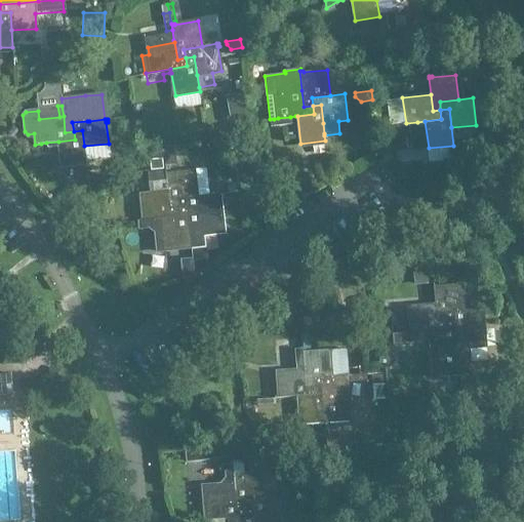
[(58,142),(46,143),(47,147),(58,146),(62,166),(86,164),(84,146),(82,130),(74,131),(75,139),(58,142)]
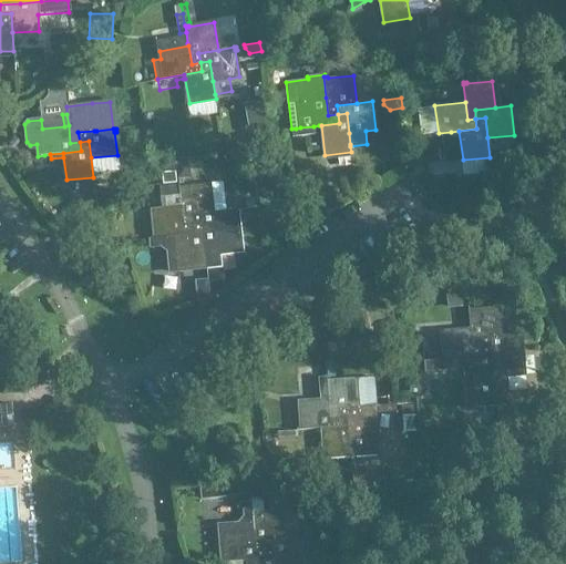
[(189,162),(176,164),(177,177),(191,175),(189,162)]
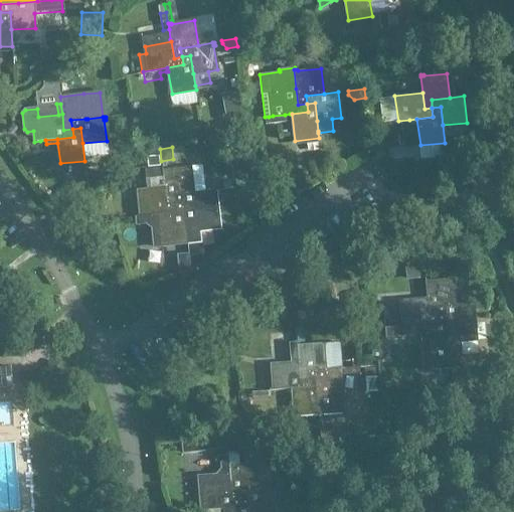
[(189,167),(162,170),(164,187),(166,203),(174,202),(174,194),(192,192),(189,167)]
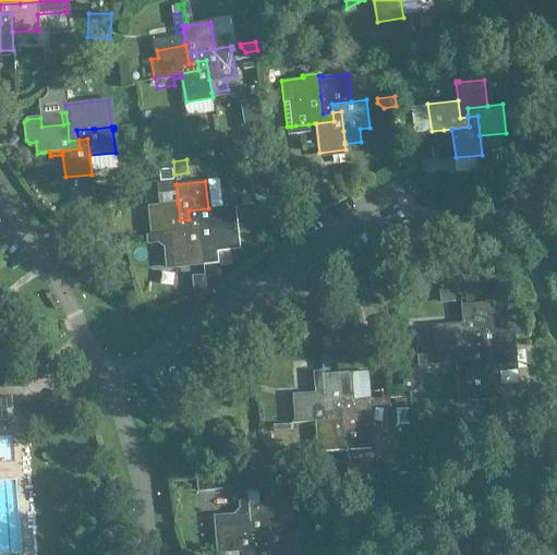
[(176,183),(157,185),(158,194),(177,192),(176,183)]
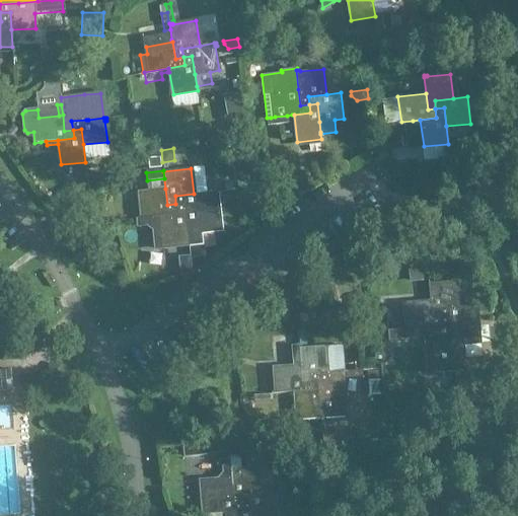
[(165,189),(139,192),(142,217),(152,216),(160,215),(176,213),(175,204),(167,205),(165,189)]
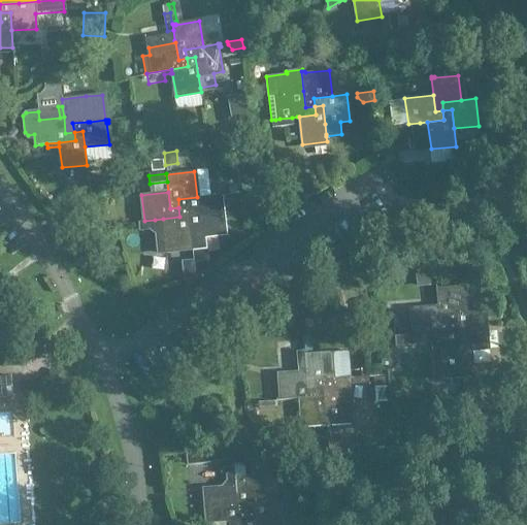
[(197,197),(178,199),(178,207),(187,206),(189,226),(191,247),(203,245),(202,235),(224,233),(219,194),(200,196),(197,197)]
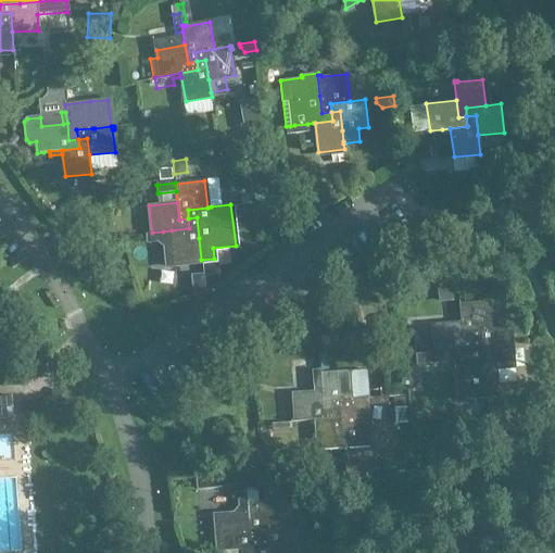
[(172,230),(163,231),(166,263),(201,260),(199,238),(197,217),(188,218),(189,228),(172,230)]
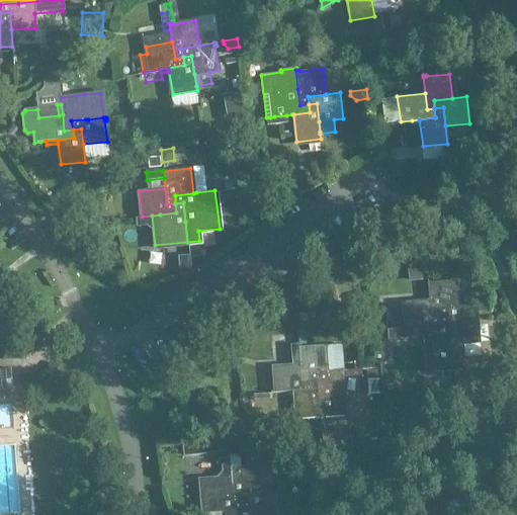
[(152,216),(137,218),(138,224),(152,222),(152,216)]
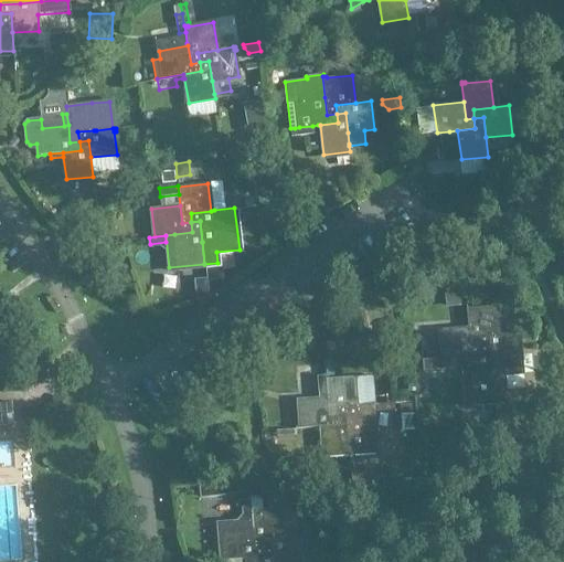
[(466,287),(451,288),(453,301),(467,300),(466,287)]
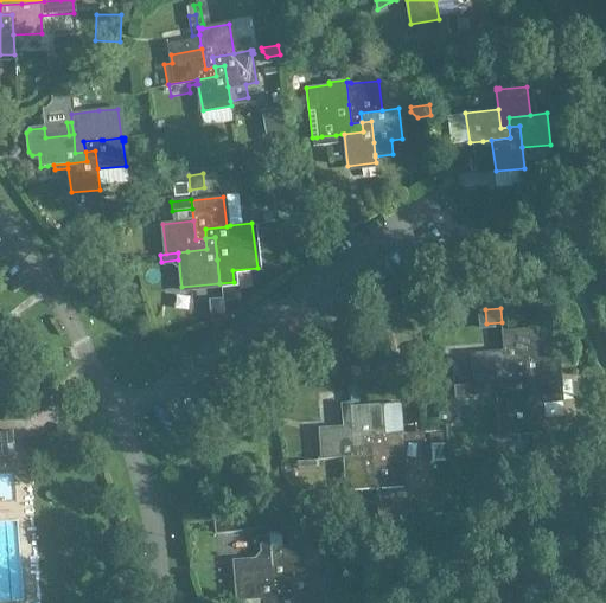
[(534,329),(502,333),(504,352),(505,371),(515,370),(514,360),(537,358),(534,329)]
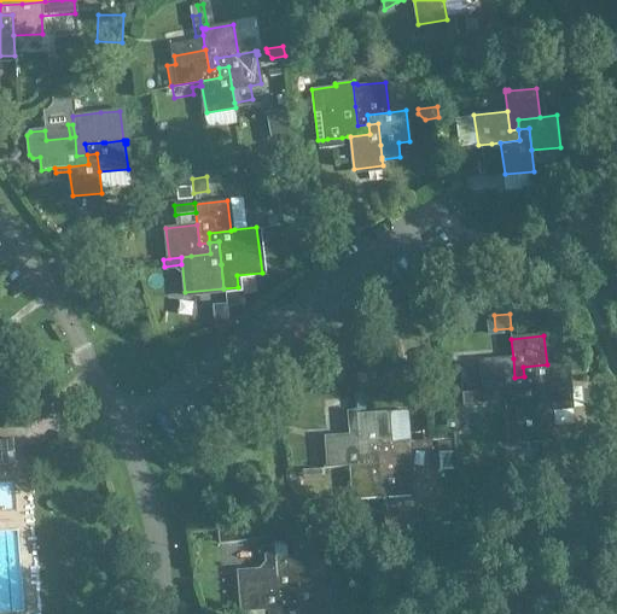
[(513,358),(481,361),(483,390),(506,389),(524,386),(524,376),(514,378),(513,358)]
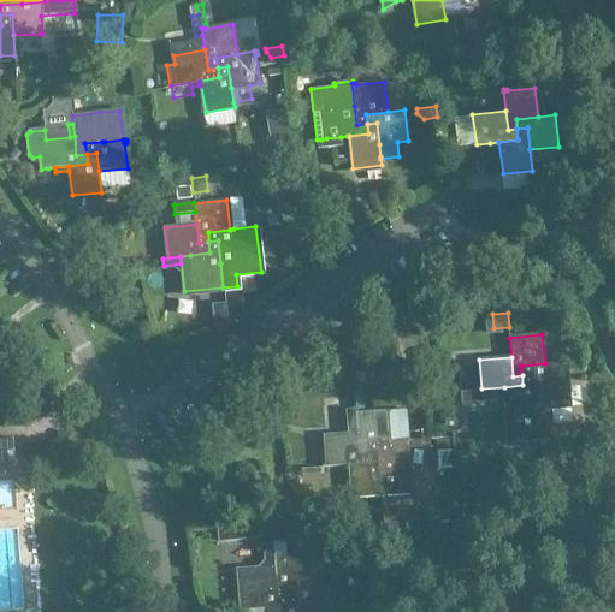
[(545,363),(521,366),(522,375),(533,375),(534,397),(536,416),(536,419),(537,429),(547,428),(545,416),(540,411),(540,406),(569,405),(568,382),(563,382),(562,362),(545,363)]
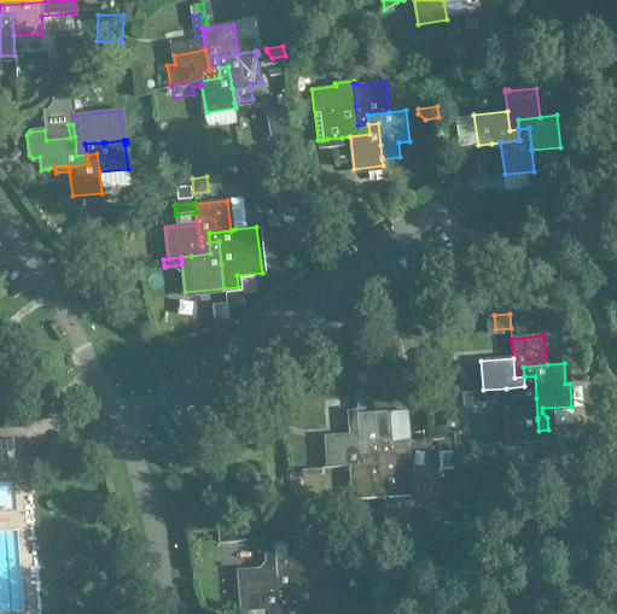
[(524,386),(506,389),(508,421),(519,420),(519,421),(521,442),(540,439),(539,433),(539,431),(537,420),(537,417),(536,398),(535,376),(524,376),(524,386)]
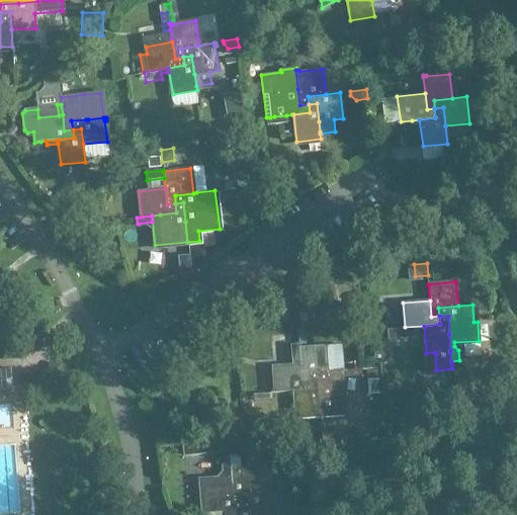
[(402,328),(389,329),(390,337),(402,336),(402,328)]
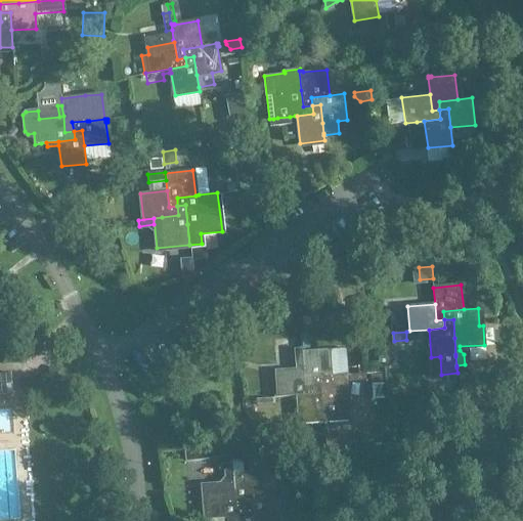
[(299,370),(276,372),(278,396),(296,395),(297,395),(313,394),(313,385),(305,386),(304,379),(303,372),(303,365),(302,358),(302,352),(302,350),(302,348),(295,349),(297,365),(299,365),(299,370)]
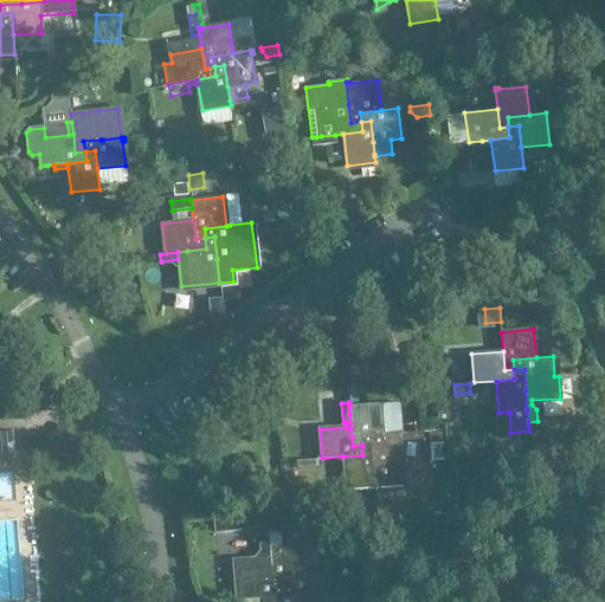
[(381,405),(349,407),(349,414),(351,422),(351,429),(352,438),(353,446),(362,445),(362,435),(384,433),(381,405)]
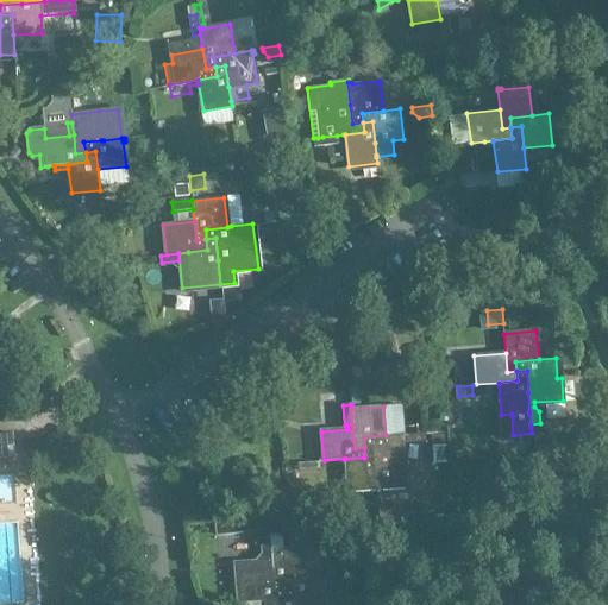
[(14,429),(0,430),(0,455),(16,455),(14,429)]
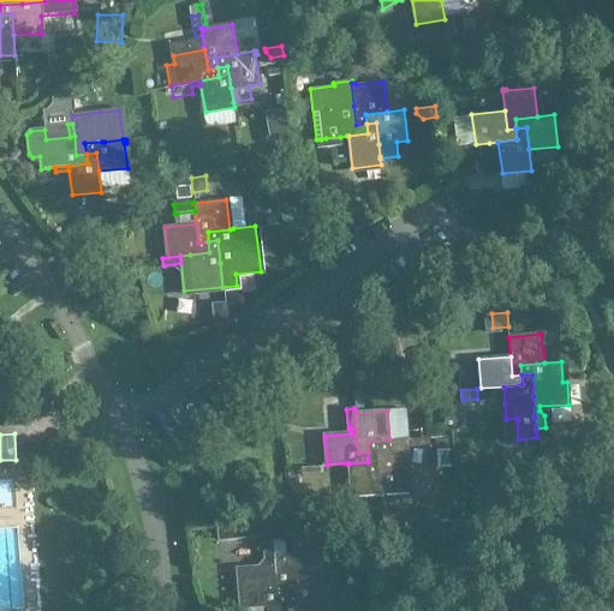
[(389,439),(368,442),(368,451),(377,450),(379,471),(381,490),(409,487),(406,442),(409,442),(407,438),(406,438),(389,439)]
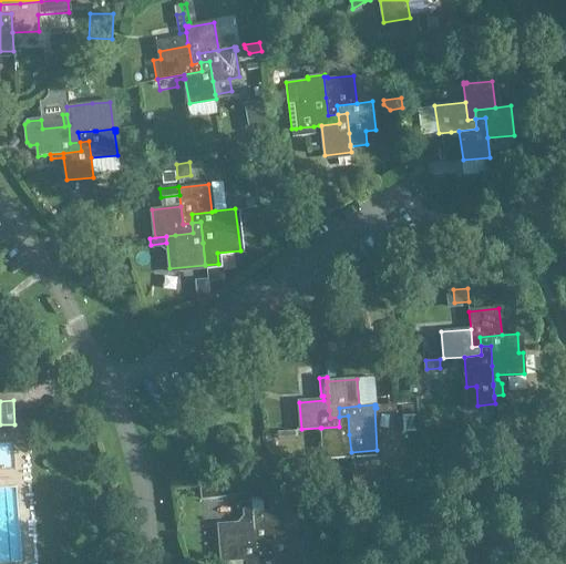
[(339,427),(321,428),(323,455),(351,454),(351,452),(349,434),(348,416),(339,417),(339,427)]
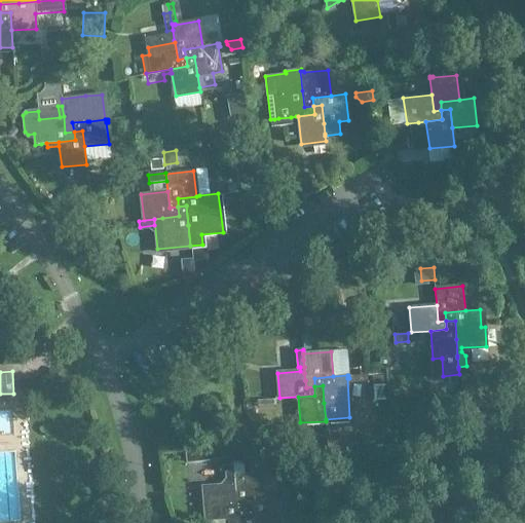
[(382,385),(374,386),(374,399),(383,399),(382,385)]
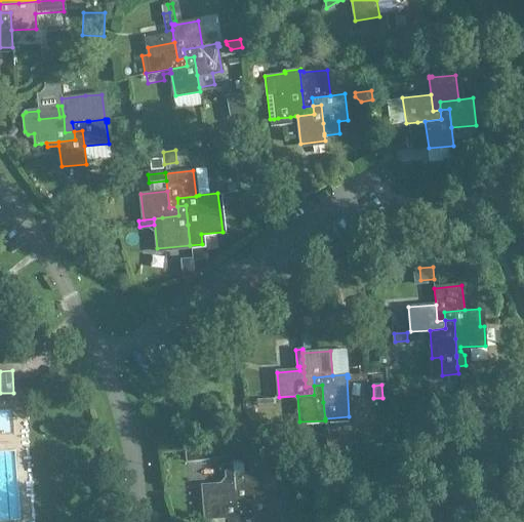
[(199,450),(186,451),(187,459),(199,458),(199,450)]
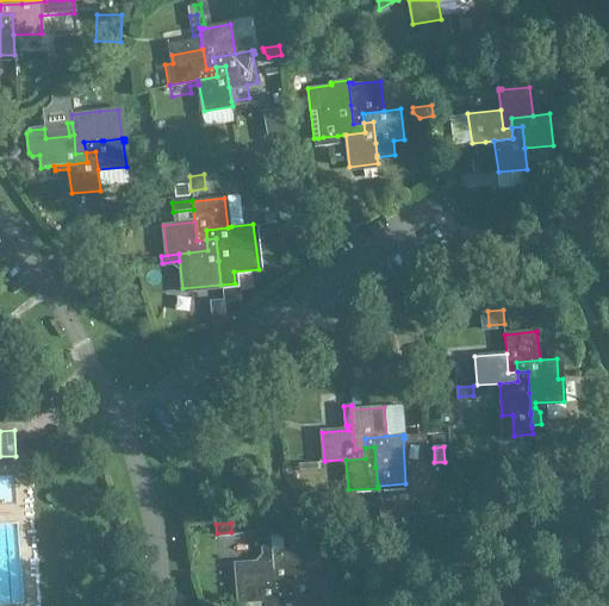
[(265,562),(237,564),(240,603),(266,600),(285,599),(285,589),(275,589),(273,572),(272,553),(272,547),(263,548),(265,562)]
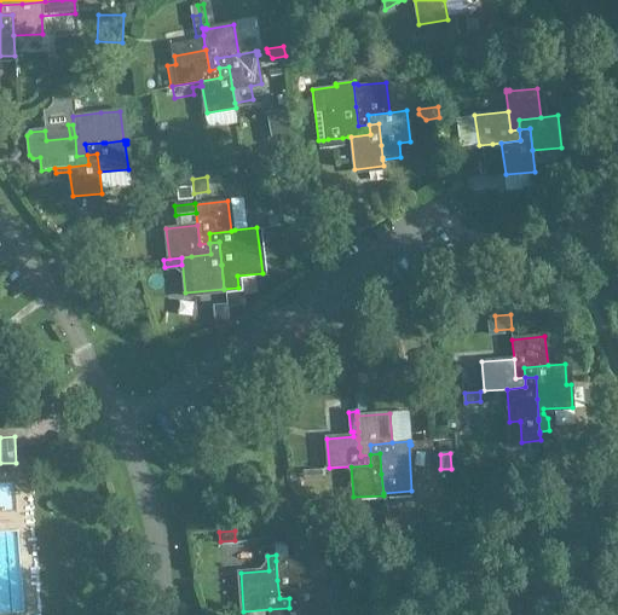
[(309,558),(276,561),(277,580),(279,598),(289,598),(288,587),(310,586),(309,558)]
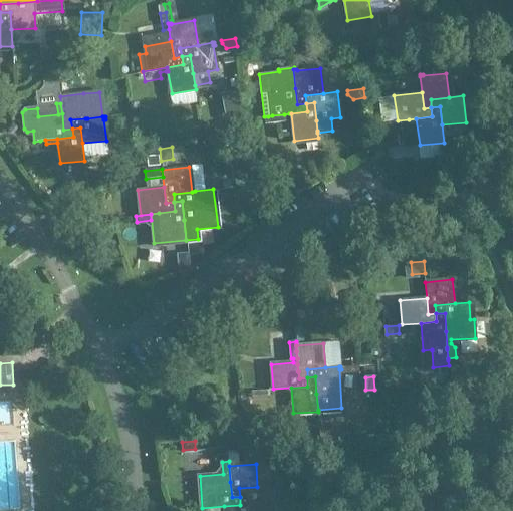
[(257,487),(239,488),(240,497),(247,496),(248,510),(273,510),(271,486),(257,487)]
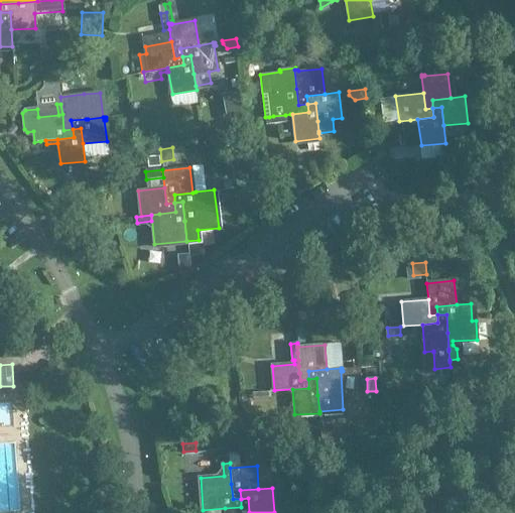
[(241,507),(225,508),(225,512),(249,512),(248,498),(241,499),(241,507)]
